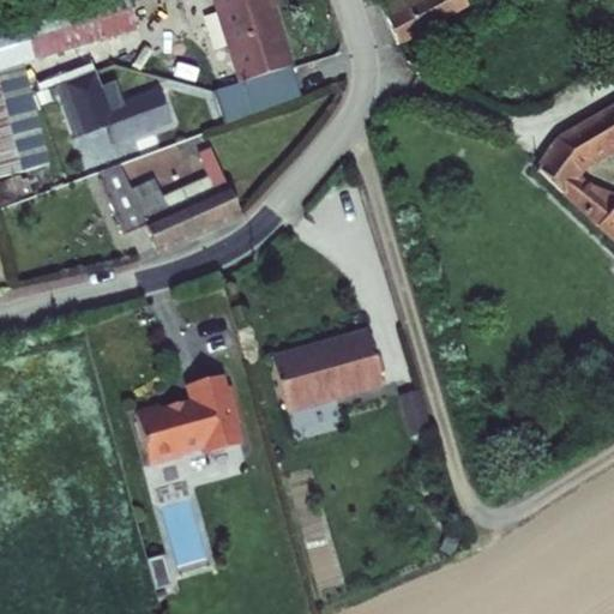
[(128,0),(106,0),(58,14),(67,46),(136,24),(128,0)]
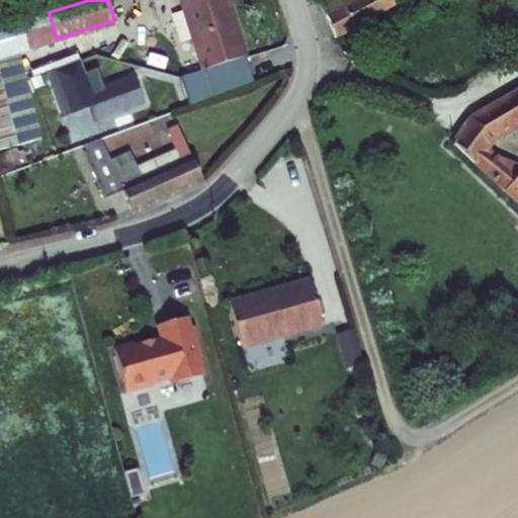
[(227,0),(179,0),(200,70),(244,57),(227,0)]
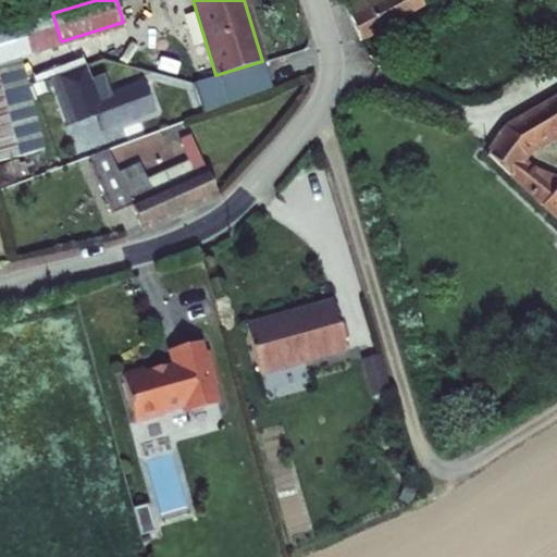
[(346,0),(344,1),(358,39),(424,3),(422,0),(346,0)]
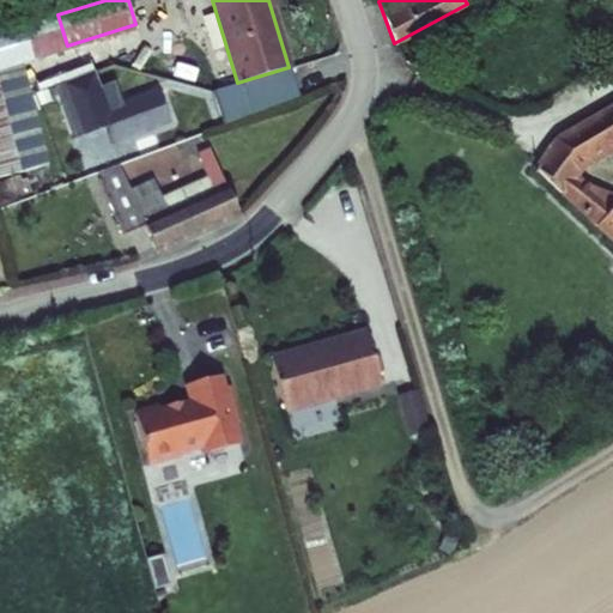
[(169,116),(157,86),(99,111),(113,143),(169,116)]
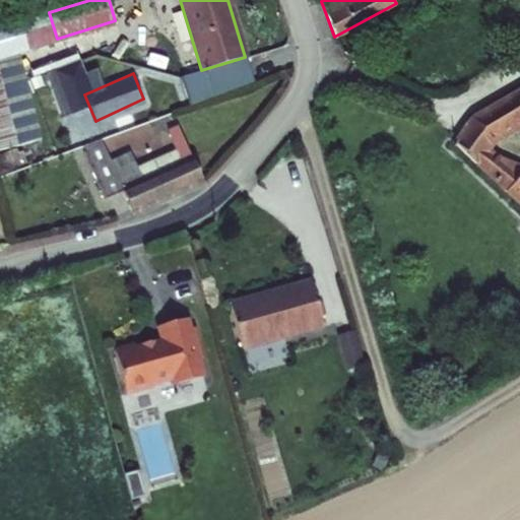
[(519,87),(467,119),(457,135),(453,142),(519,203),(519,87)]
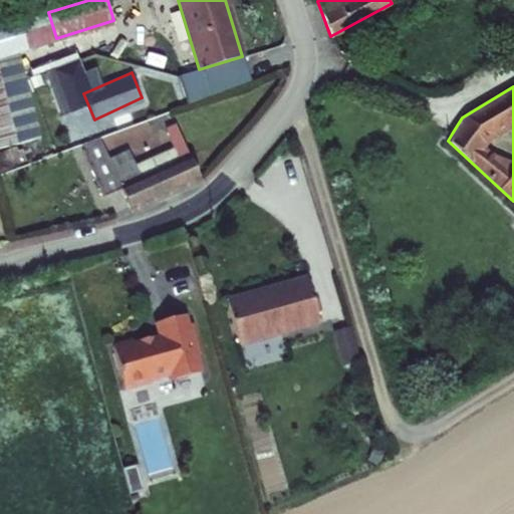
[(100,140),(79,147),(101,198),(120,191),(130,212),(200,180),(176,127),(164,133),(176,162),(140,178),(126,150),(107,156),(100,140)]
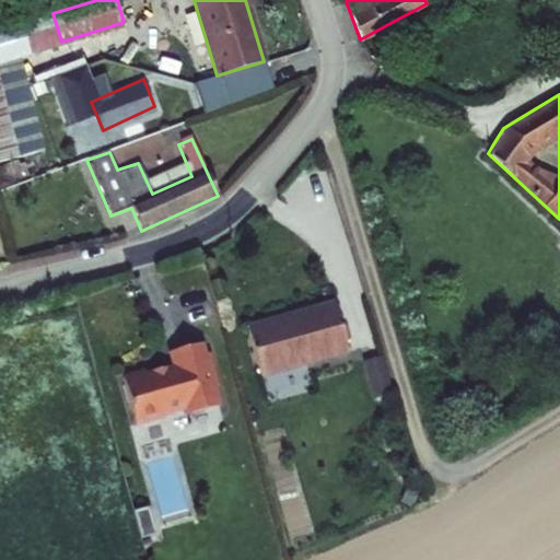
[(334,302),(245,326),(258,374),(347,350),(334,302)]
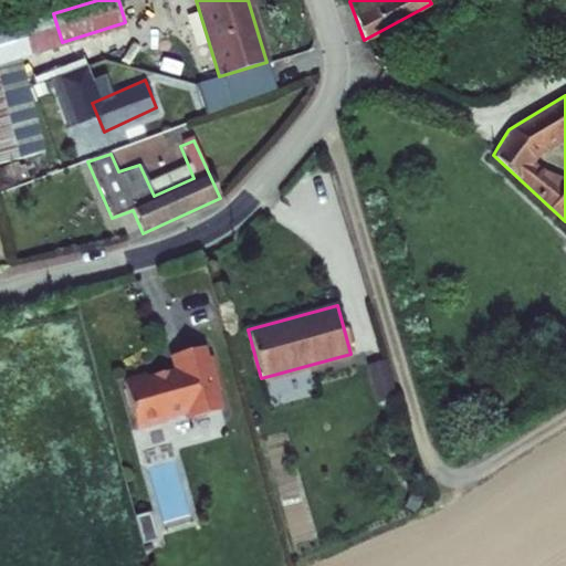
[(202,345),(170,354),(174,368),(145,376),(144,373),(123,378),(135,426),(163,418),(163,416),(187,409),(189,416),(219,408),(213,389),(218,388),(212,367),(208,368),(202,345)]
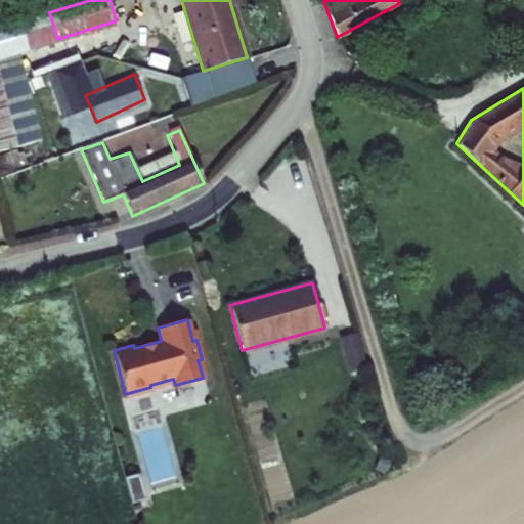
[(138,474),(124,478),(132,505),(145,501),(138,474)]
